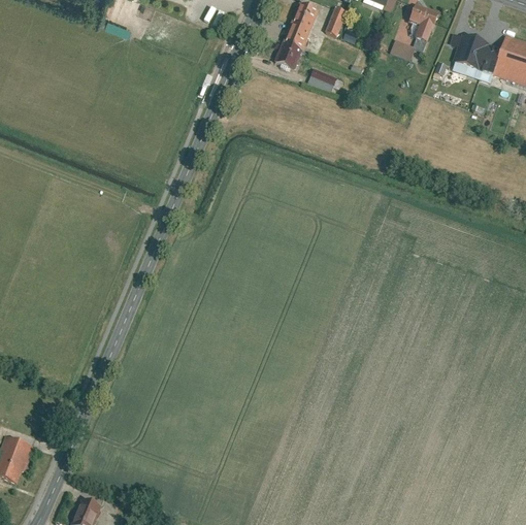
[(373,0),(386,5),(385,8),(393,12),(398,0),(373,0)]
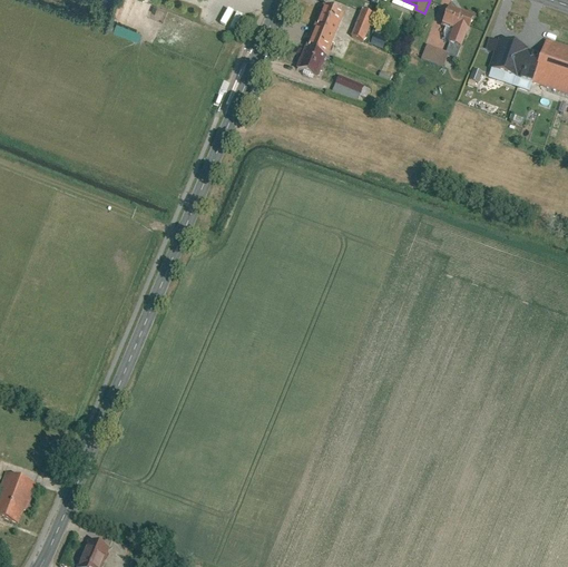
[(476,13),(450,3),(442,21),(454,26),(448,42),(461,48),(476,13)]
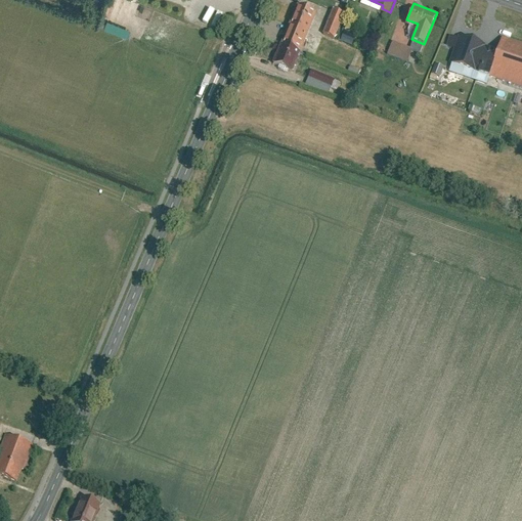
[(298,4),(290,23),(309,31),(317,12),(298,4)]
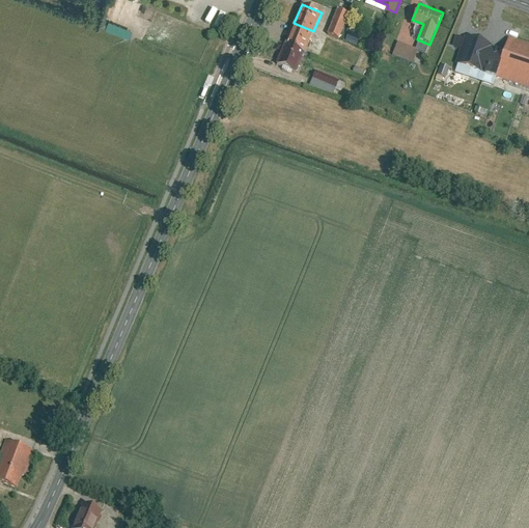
[(349,12),(338,7),(328,32),(338,36),(349,12)]
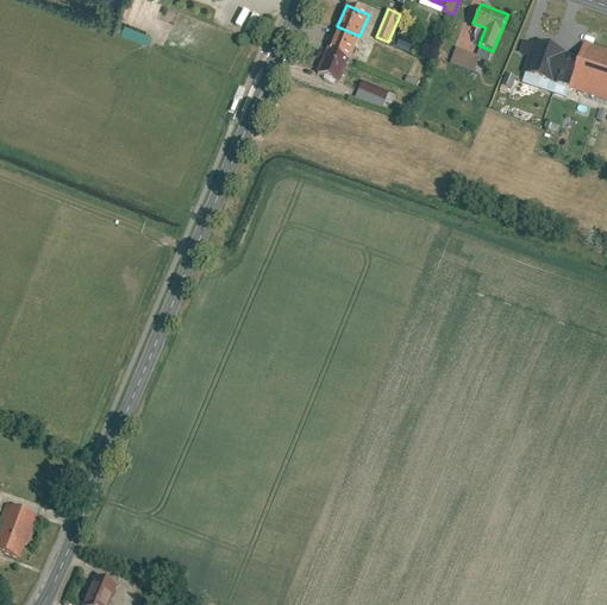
[(226,25),(239,16),(235,10),(223,20),(226,25)]
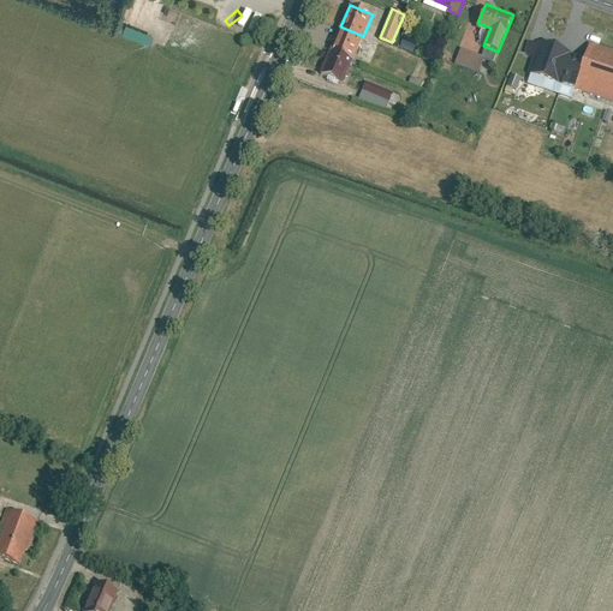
[(124,21),(120,30),(148,40),(152,30),(124,21)]
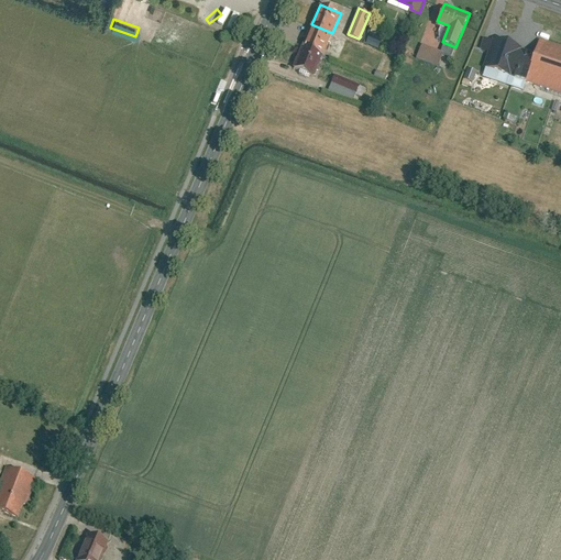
[(311,24),(303,45),(323,54),(332,33),(311,24)]
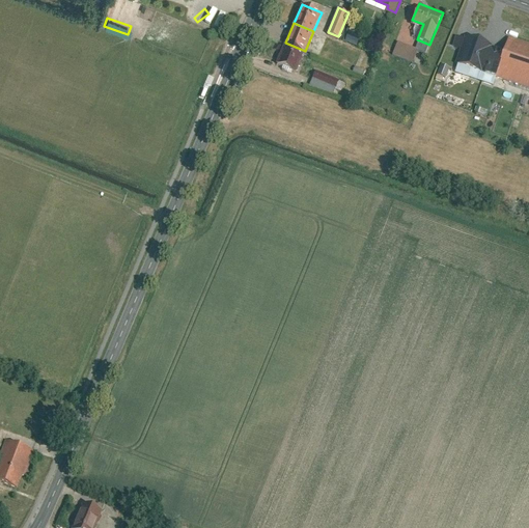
[(344,37),(356,43),(360,33),(350,28),(344,37)]
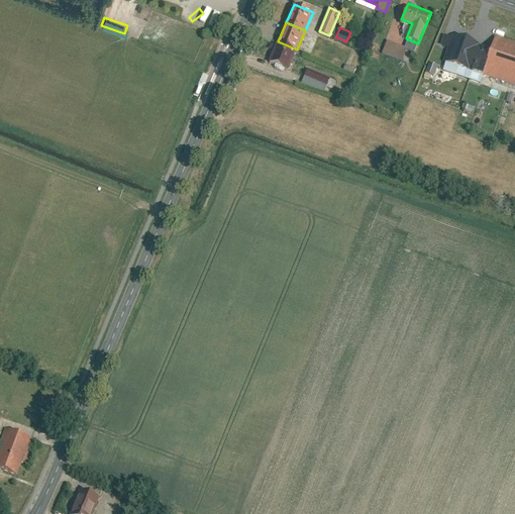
[(480,41),(452,32),(443,60),(514,83),(514,39),(493,32),(486,57),(476,54),(480,41)]
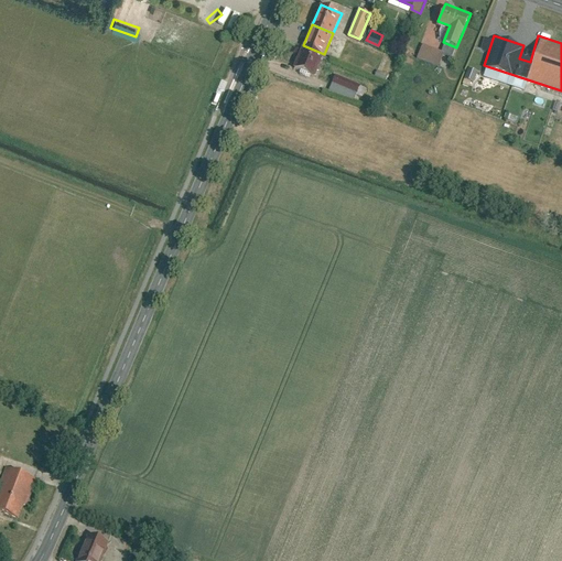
[(445,50),(423,42),(418,56),(440,64),(445,50)]
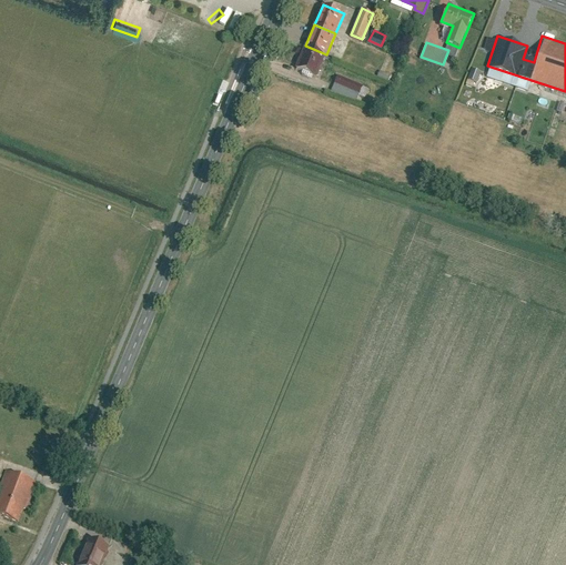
[(326,54),(305,46),(296,67),(317,76),(326,54)]
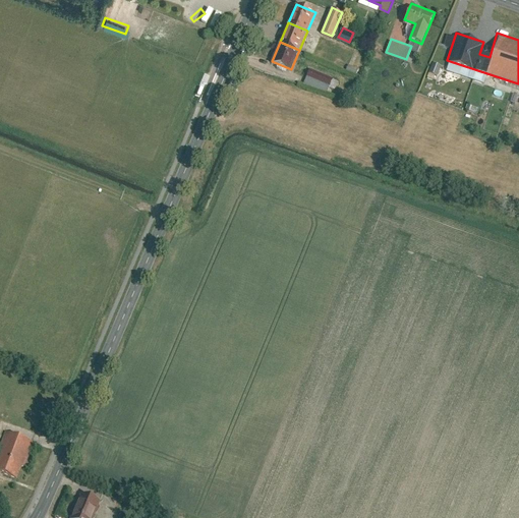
[(437,74),(441,64),(435,62),(430,72),(437,74)]
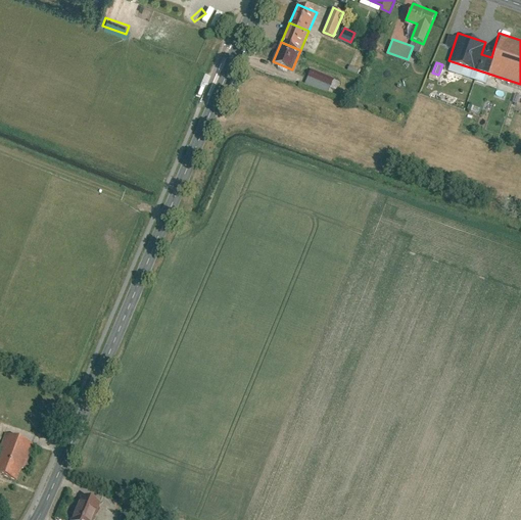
[(335,76),(312,66),(309,75),(332,85),(335,76)]
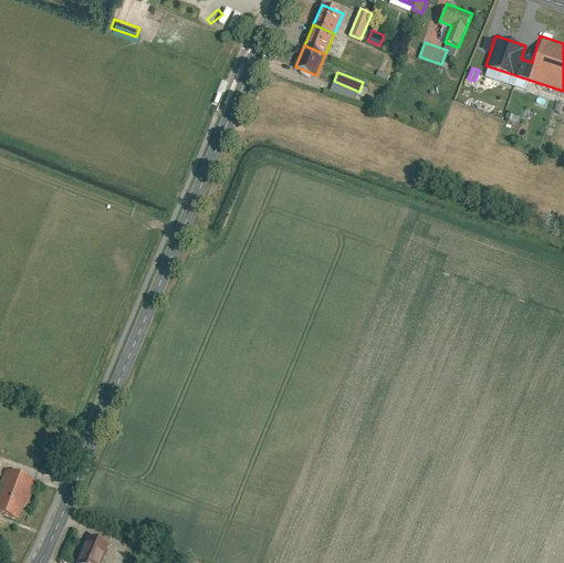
[(0,492),(0,511),(20,518),(33,479),(8,470),(0,492)]
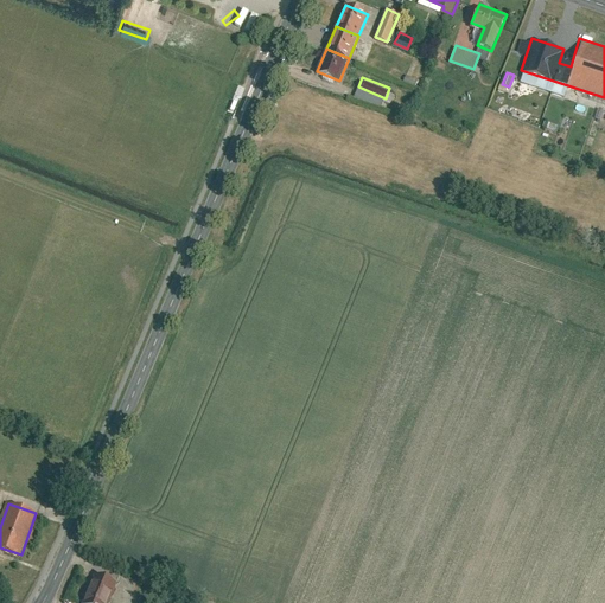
[(87,570),(72,601),(78,602),(108,602),(118,583),(87,570)]
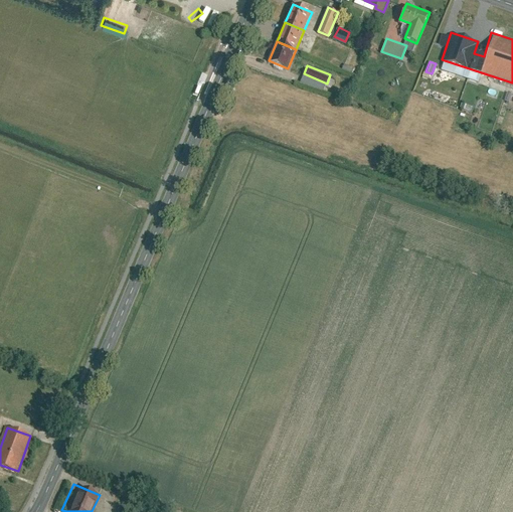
All buildings are outlined.
